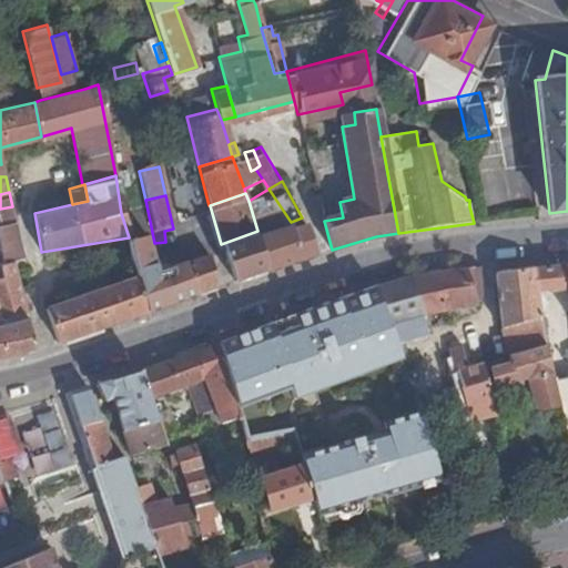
[(12,206),(0,209),(0,222),(16,219),(12,206)]
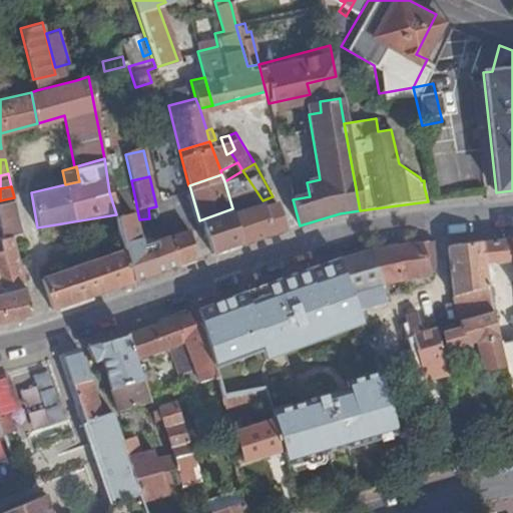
[(168,230),(138,239),(122,189),(109,192),(116,214),(127,245),(137,280),(179,266),(168,230)]
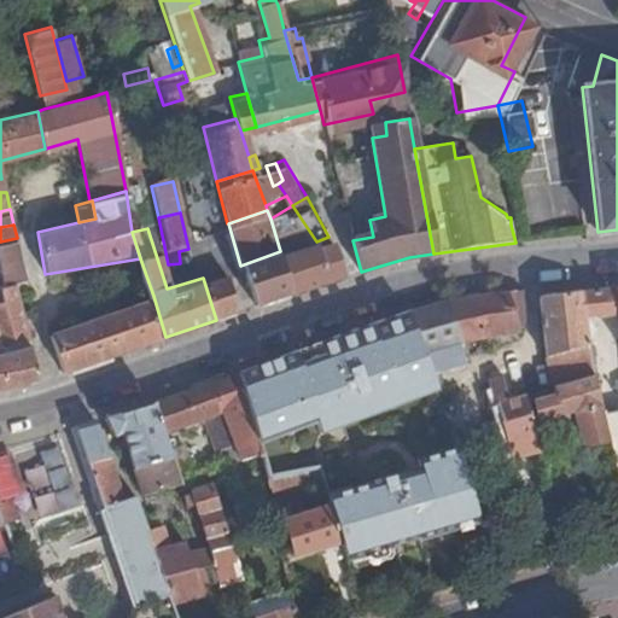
[(316,242),(280,251),(295,293),(349,275),(334,235),(328,237),(316,242)]
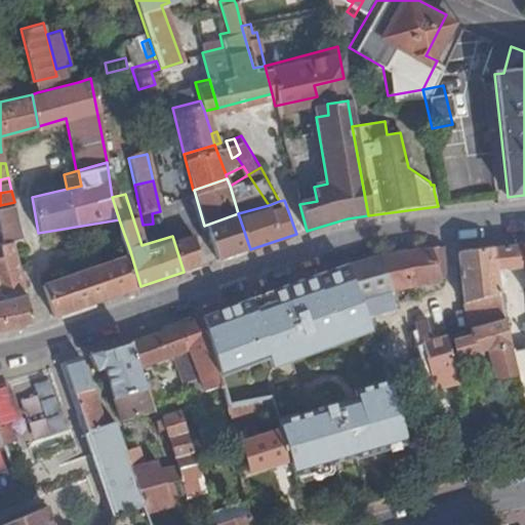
[(0,242),(11,240),(24,237),(14,202),(0,205),(0,242)]
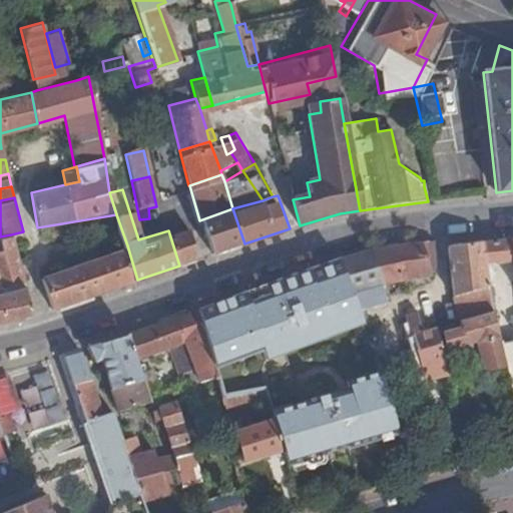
[(232,208),(199,220),(211,254),(244,243),(232,208)]
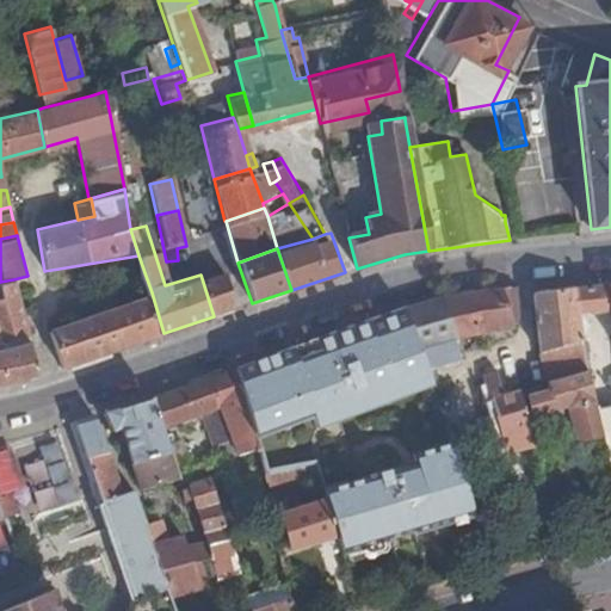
[(236,308),(223,269),(201,275),(214,316),(236,308)]
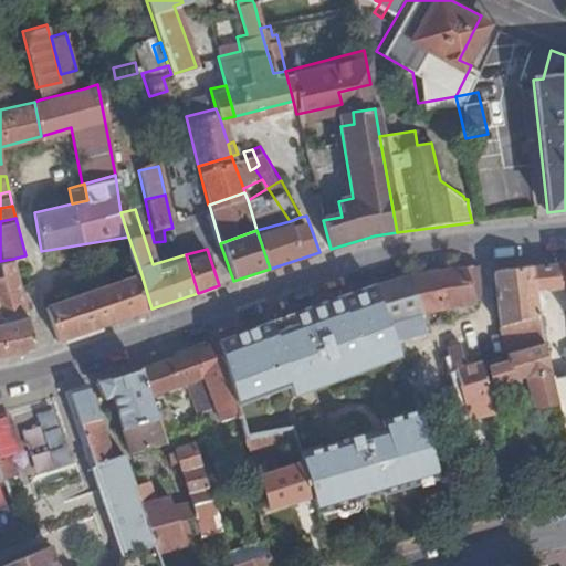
[(0,314),(27,307),(12,259),(0,261),(0,266),(1,275),(0,275),(0,314)]
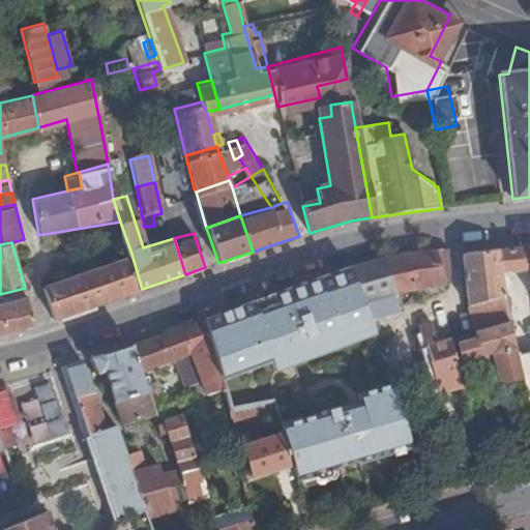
[(529,244),(497,249),(500,274),(529,269),(529,244)]
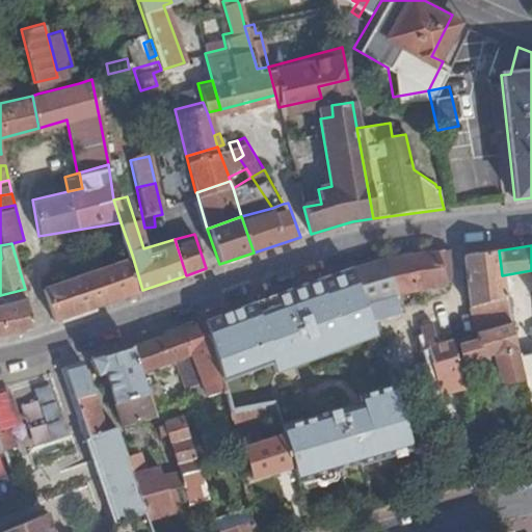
[(452,282),(450,257),(449,250),(413,256),(423,292),(446,288),(446,283),(452,282)]
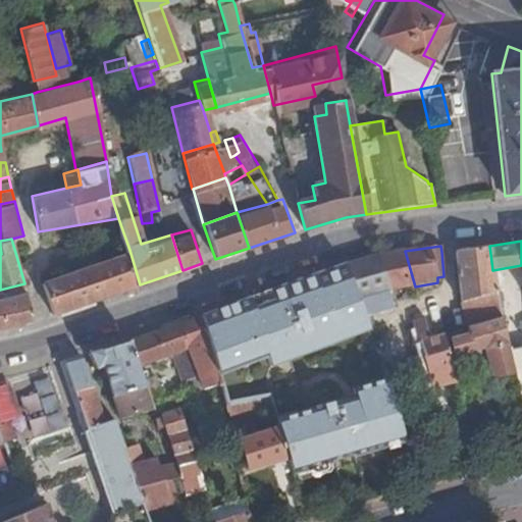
[(462,302),(497,294),(492,270),(489,246),(455,250),(462,302)]
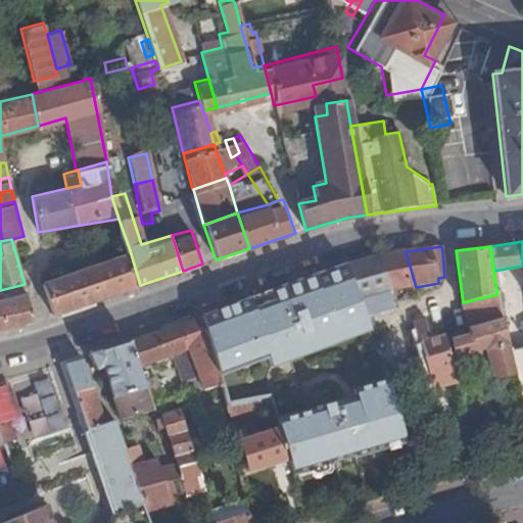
[(55,315),(140,285),(130,250),(43,278),(55,315)]
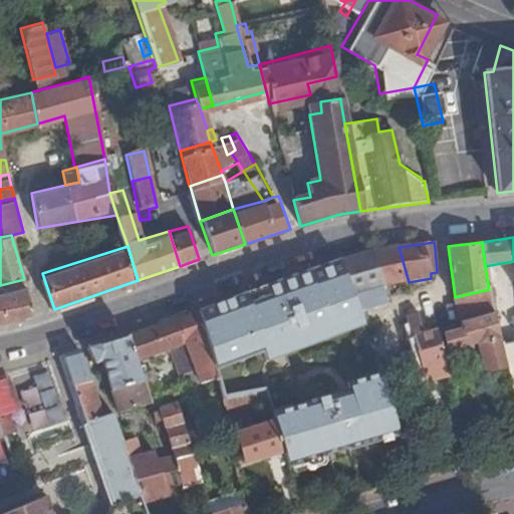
[(369,250),(340,261),(359,312),(359,313),(389,306),(384,285),(409,282),(399,247),(369,250)]
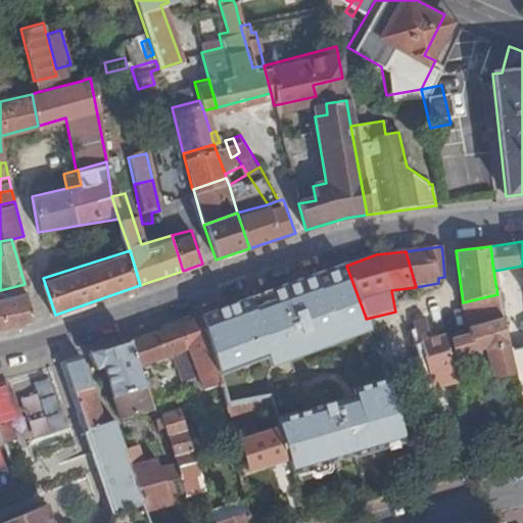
[(307,355),(372,334),(366,319),(366,318),(346,266),(285,286),(307,355)]
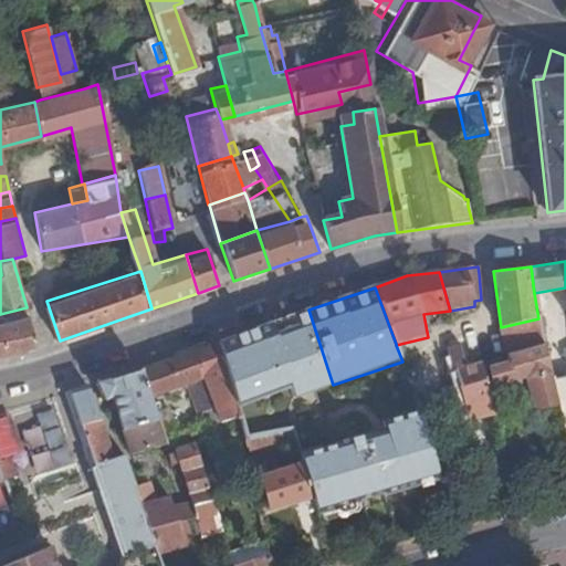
[(0,356),(32,350),(39,348),(27,307),(0,314),(0,356)]
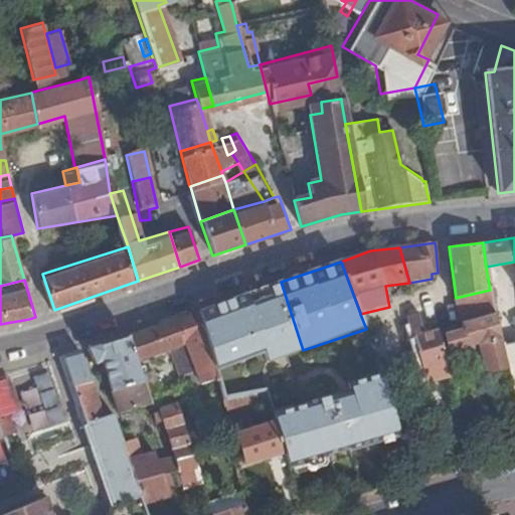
[(264,363),(303,350),(281,282),(198,311),(215,369),(262,355),(264,363)]
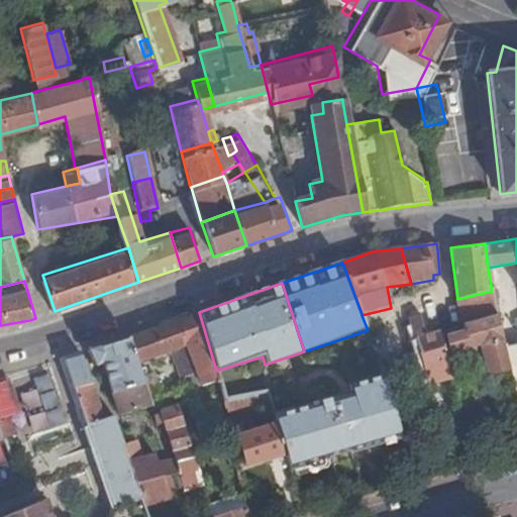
[(492,291),(457,299),(462,322),(497,313),(492,291)]
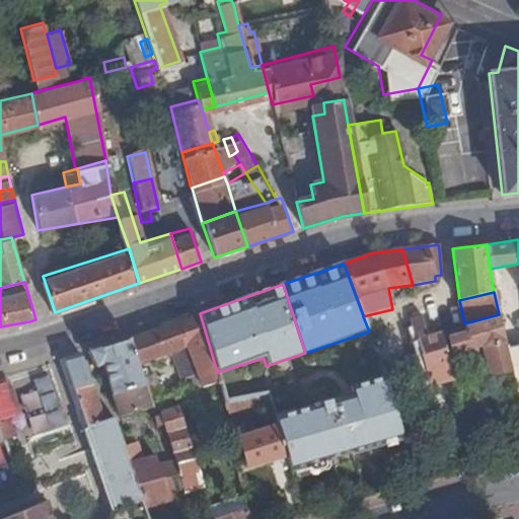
[(206,393),(223,390),(217,372),(200,313),(128,340),(136,363),(173,351),(183,382),(202,379),(206,393)]
